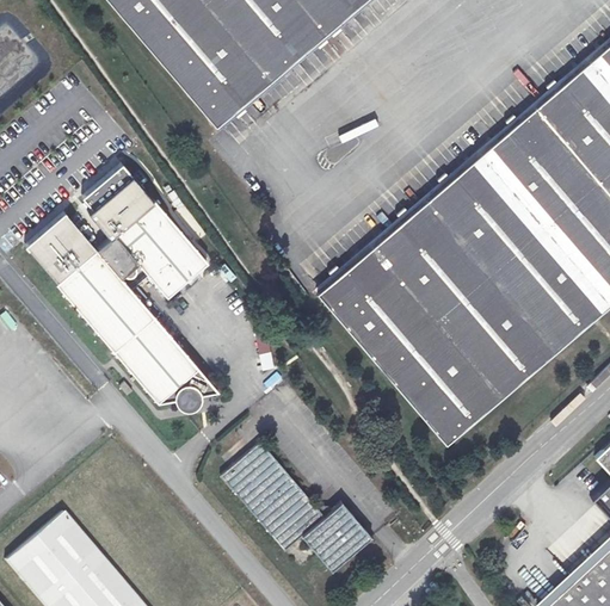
[(105,0),(216,130),(368,0),(105,0)]
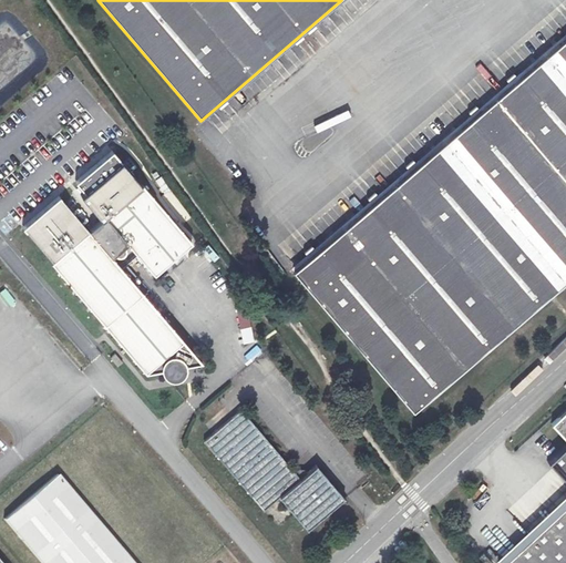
[(414,417),(565,286),(565,42),(295,276),(414,417)]
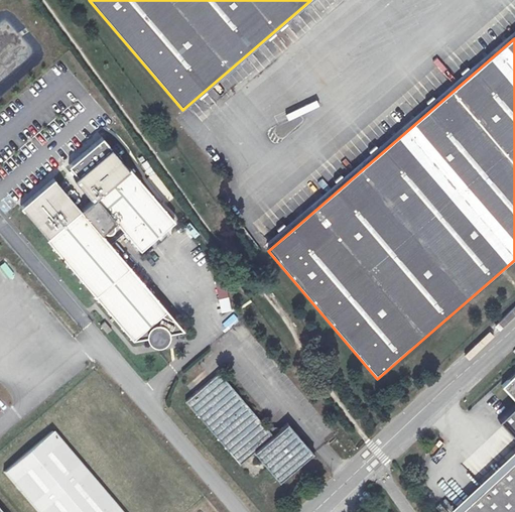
[(110,245),(126,231),(144,252),(176,224),(133,172),(52,241),(137,341),(186,333),(110,245)]
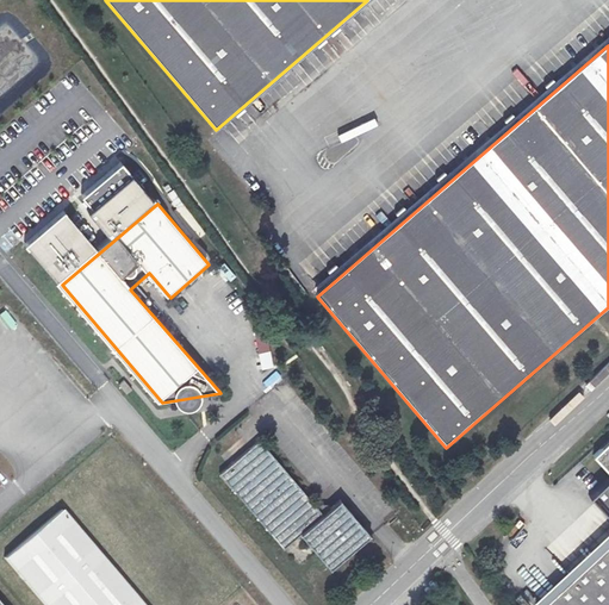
[(272,357),(261,359),(263,374),(274,372),(272,357)]
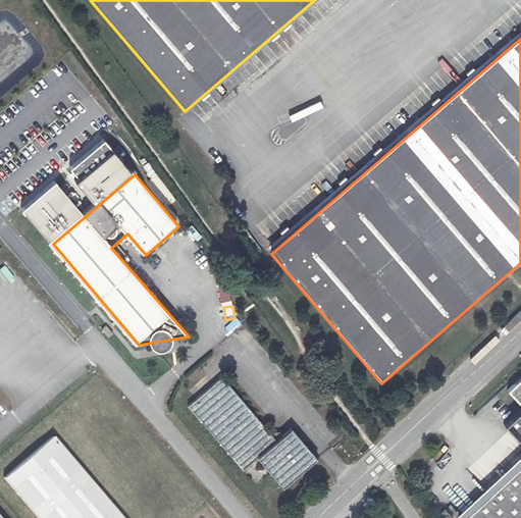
[(246,351),(254,345),(244,333),(237,340),(246,351)]
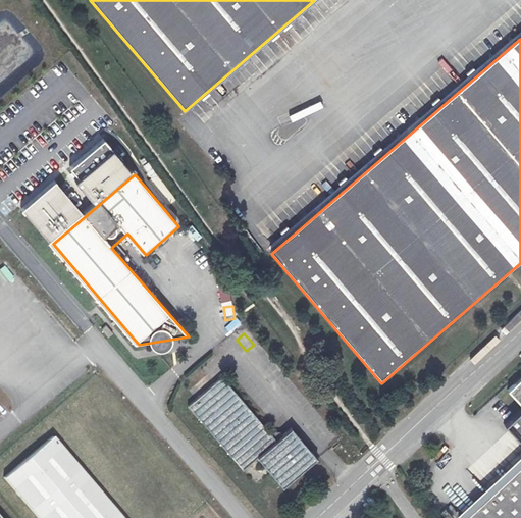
[(244,473),(258,461),(283,490),(317,461),(292,431),(281,439),(279,437),(275,437),(273,439),(222,380),(189,409),(244,473)]
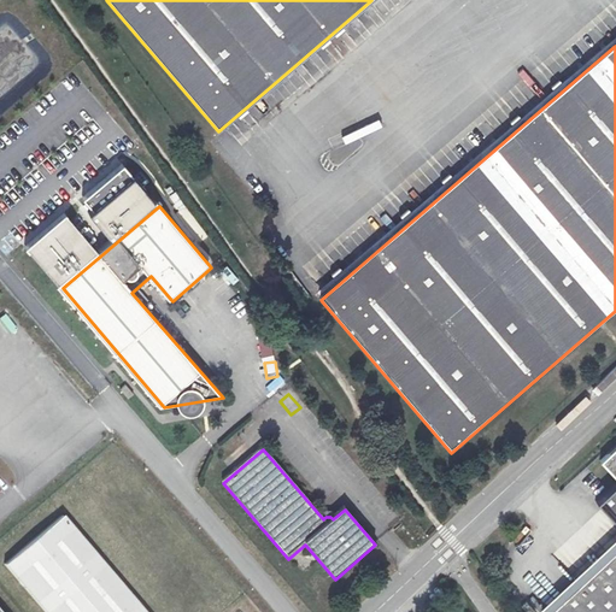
[(615,455),(606,465),(615,476),(615,488),(529,570),(563,605),(556,611),(615,611),(615,455)]
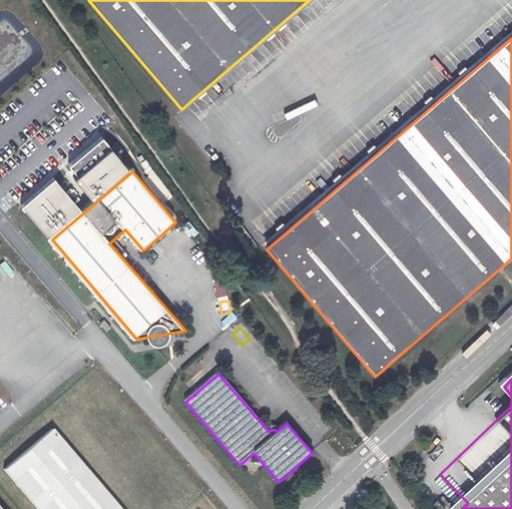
[(117,508),(52,433),(5,473),(35,508),(117,508)]
